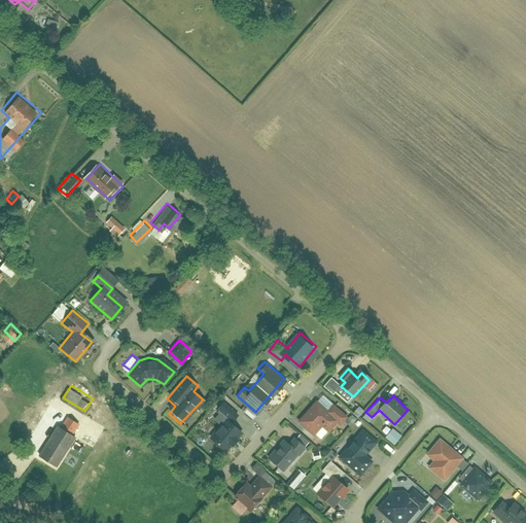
[(321,398),(300,422),(310,431),(319,420),(332,431),(344,419),(321,398)]
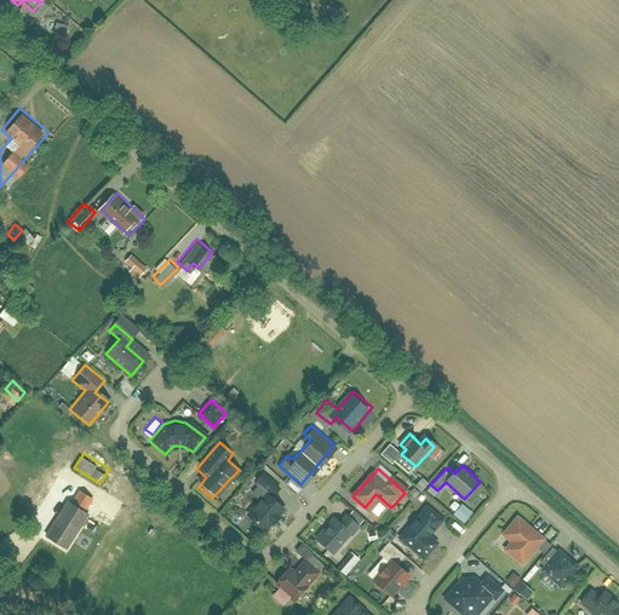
[(262,472),(256,480),(271,494),(278,487),(262,472)]
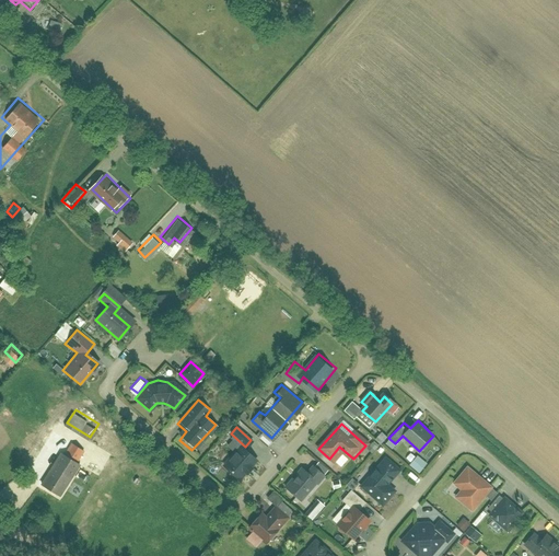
[(65,453),(58,449),(39,478),(59,490),(78,462),(74,460),(82,448),(81,447),(72,441),(65,453)]
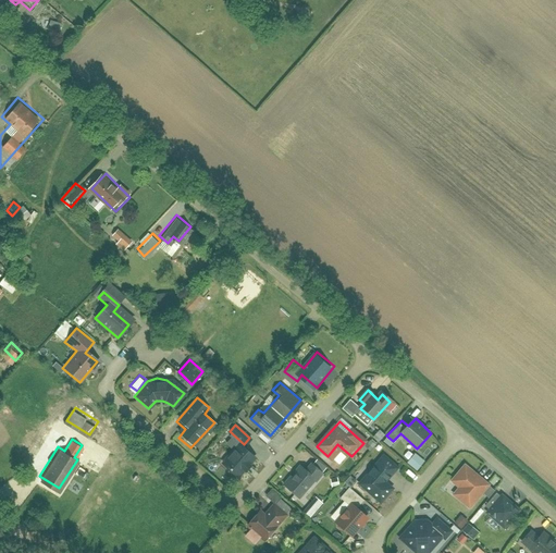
[(252,458),(238,445),(222,465),(236,477),(242,470),(245,475),(250,468),(247,465),(252,458)]
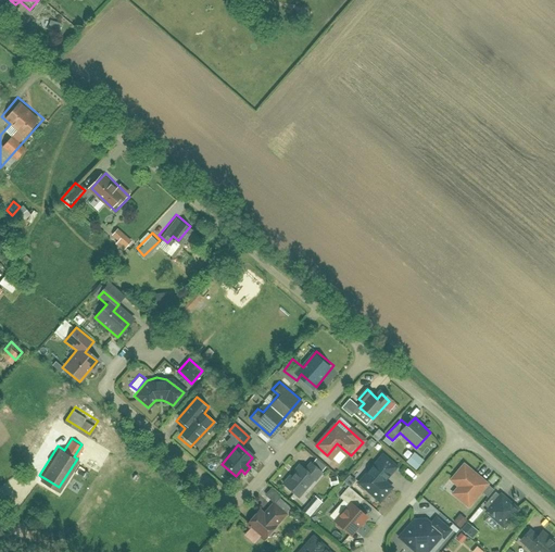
[(415,450),(407,460),(417,467),(425,459),(415,450)]
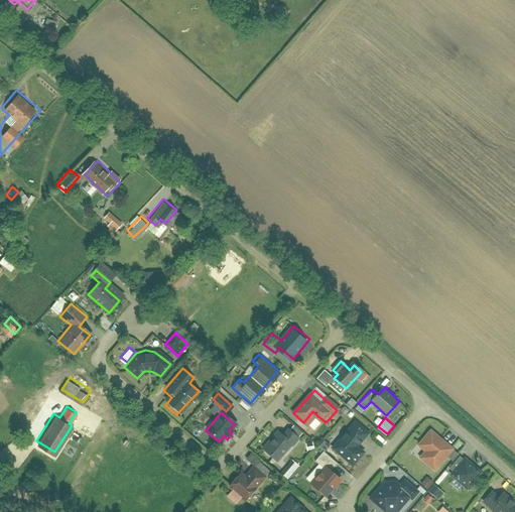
[(367,434),(354,423),(333,449),(352,465),(364,451),(358,445),(367,434)]
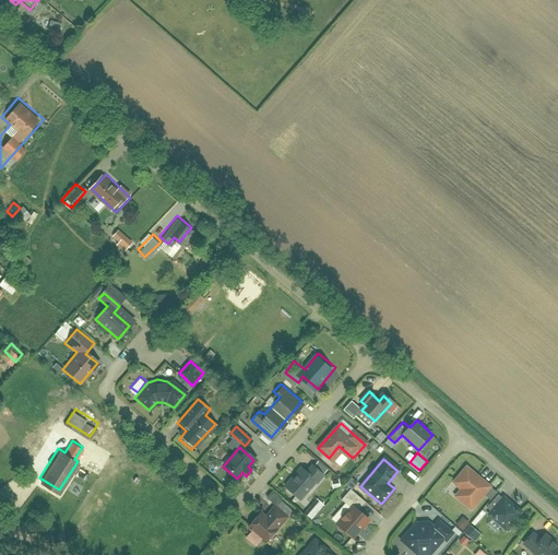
[(210,461),(210,472),(218,472),(218,461),(210,461)]
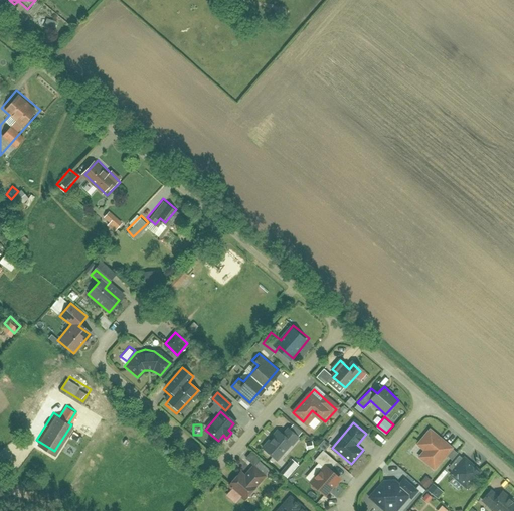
[(262,448),(276,461),(299,436),(288,427),(282,434),(277,430),(272,436),(274,438),(273,440),(268,436),(263,443),(265,445),(262,448)]
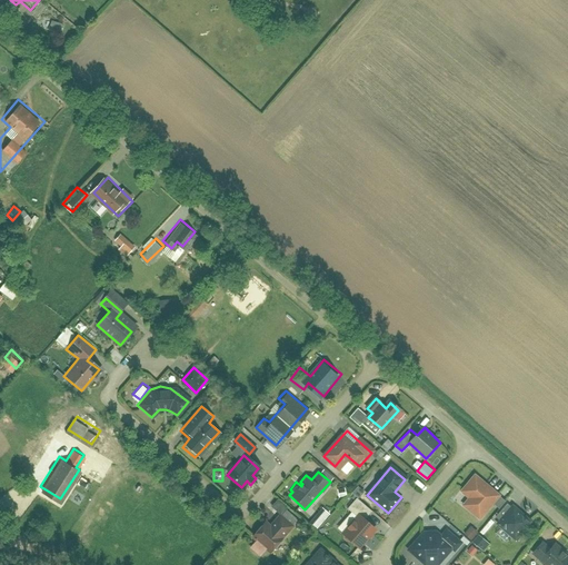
[(500,495),(475,474),(461,491),(469,497),(462,505),(480,519),(500,495)]
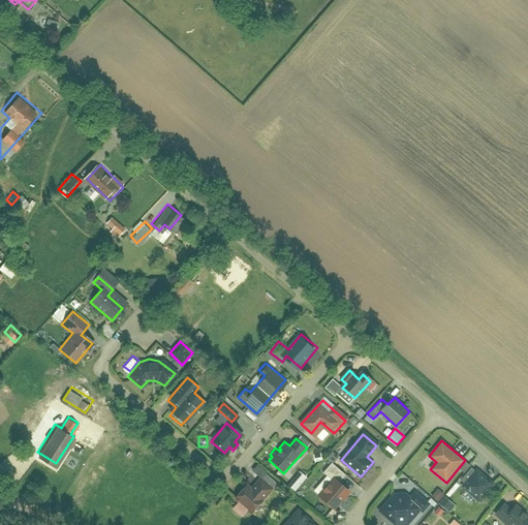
[(259,462),(254,468),(264,476),(269,470),(259,462)]
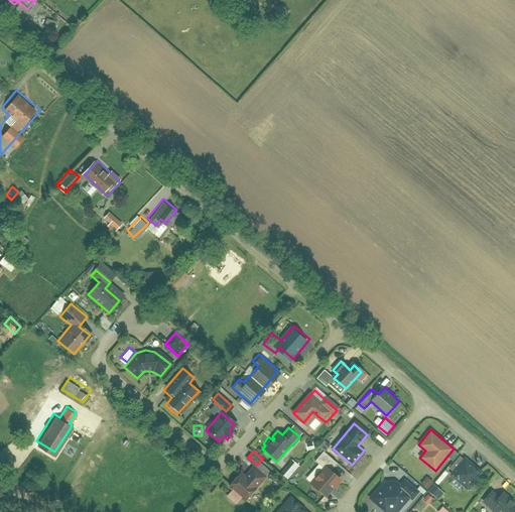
[(308,487),(323,497),(339,476),(332,471),(338,463),(324,452),(315,462),(324,468),(308,487)]
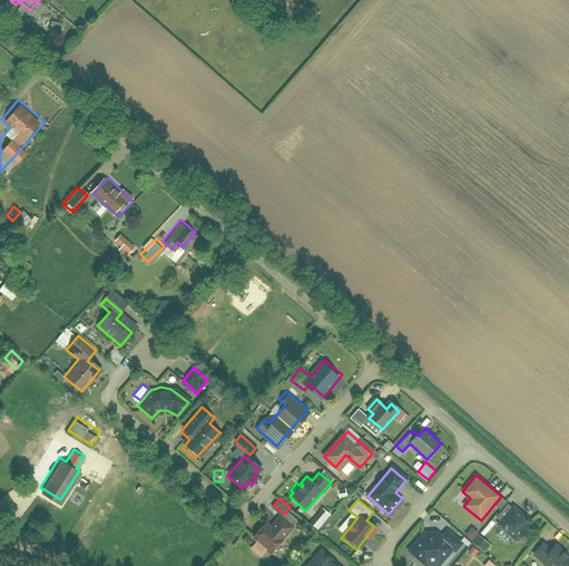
[(500,524),(516,537),(529,521),(513,508),(500,524)]
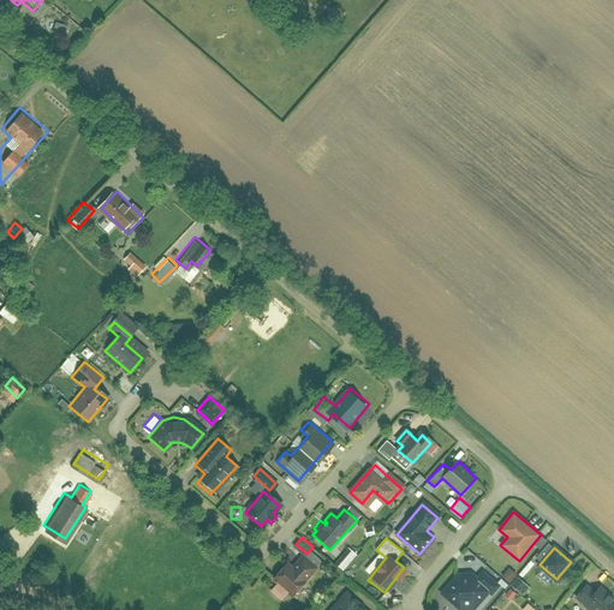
[(273,579),(291,596),(315,568),(300,556),(293,564),(288,561),(273,579)]
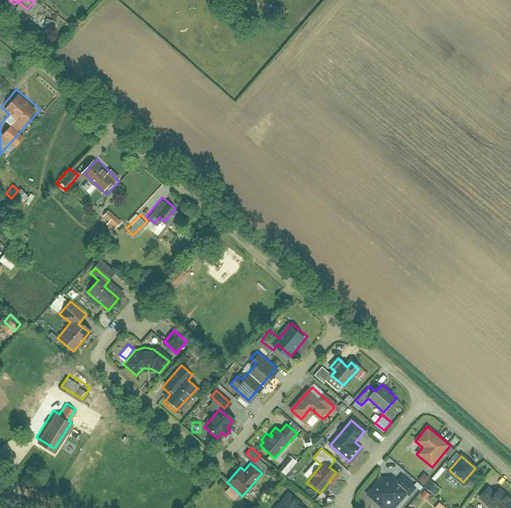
[(425,471),(418,479),(424,483),(431,476),(425,471)]
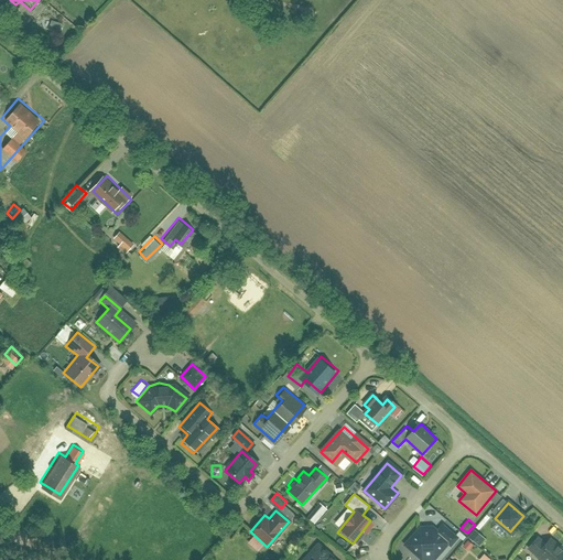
[(435,532),(423,521),(403,545),(420,559),(428,559),(446,540),(452,546),(457,539),(442,525),(435,532)]
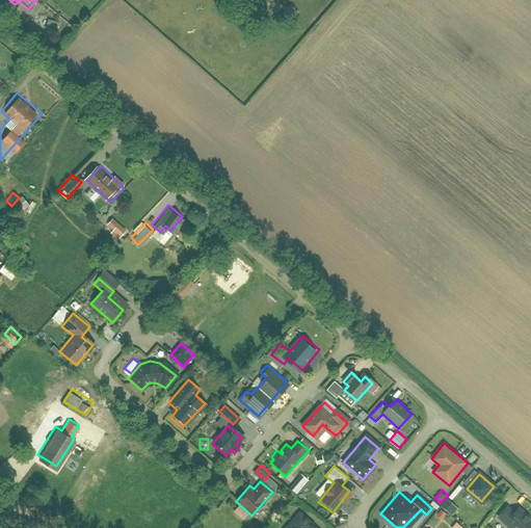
[(448,495),(442,503),(452,511),(458,504),(448,495)]
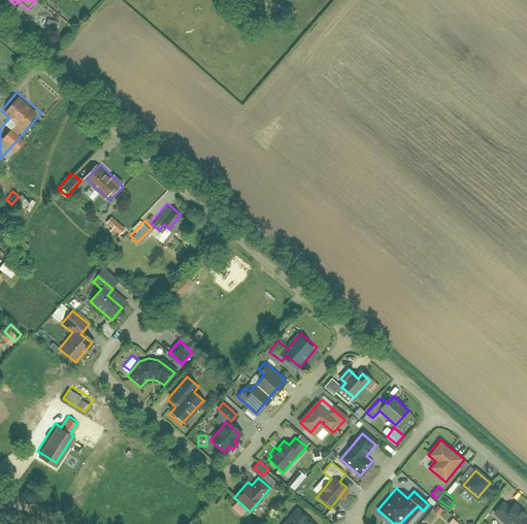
[(526,523),(526,519),(503,501),(493,514),(505,523),(526,523)]
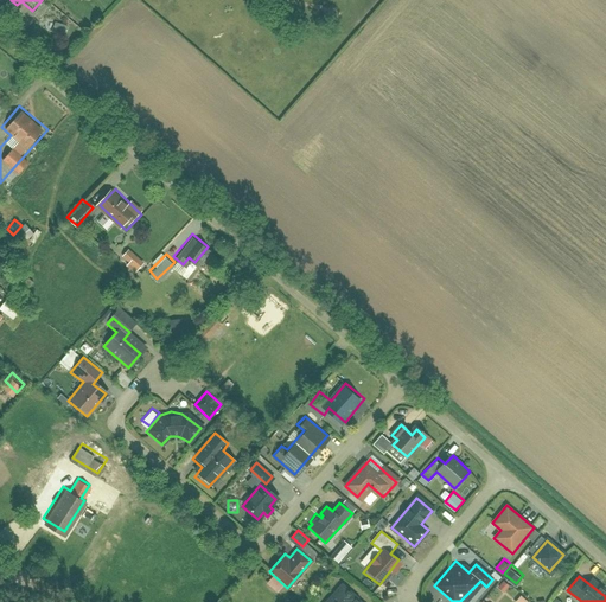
[(506,578),(499,587),(506,593),(514,584),(506,578)]
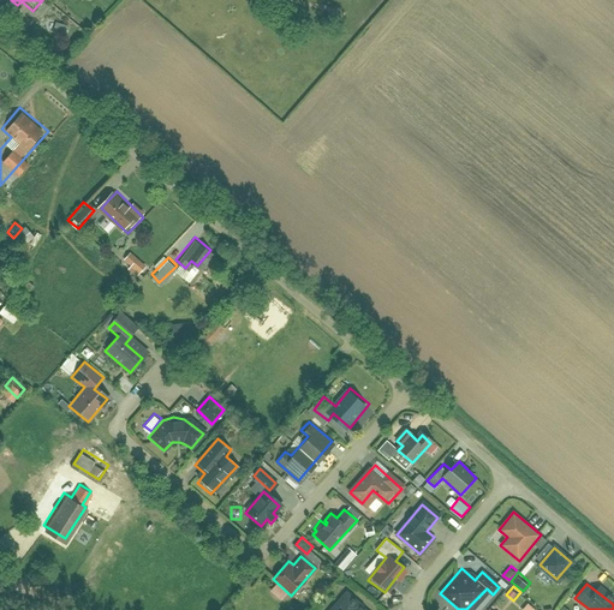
[(365,609),(346,592),(329,609),(365,609)]
